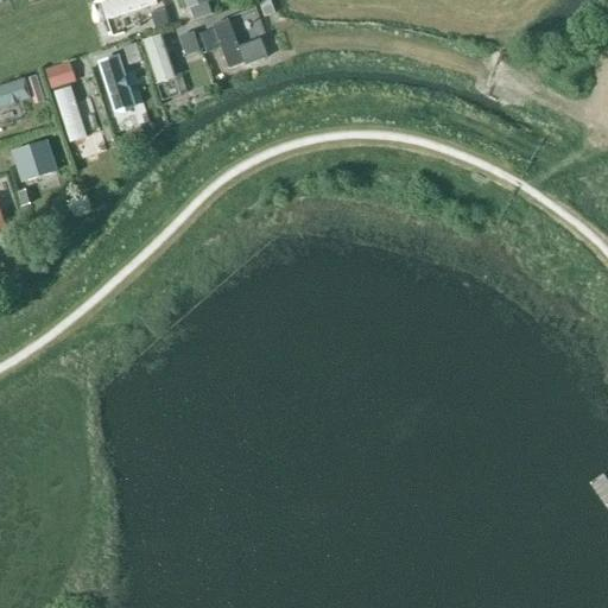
[(107,20),(160,1),(159,0),(108,0),(101,2),(107,20)]
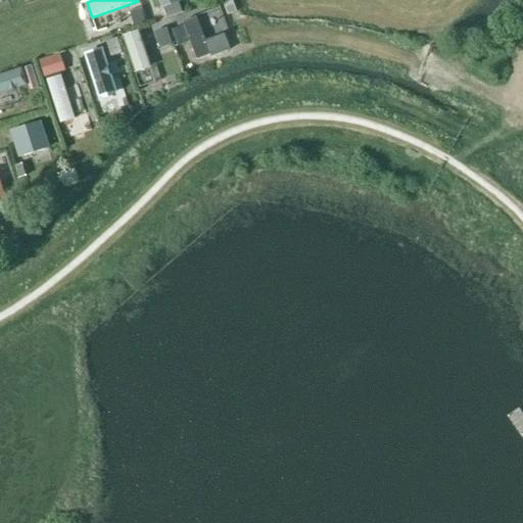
[(159,0),(163,10),(184,2),(183,0),(159,0)]
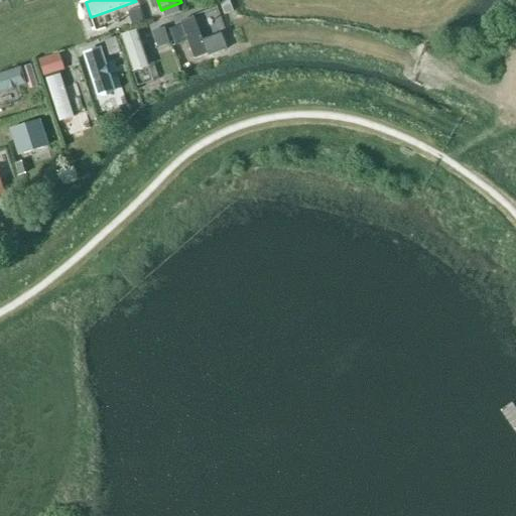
[(169,25),(176,44),(189,40),(198,60),(231,48),(216,8),(169,25)]
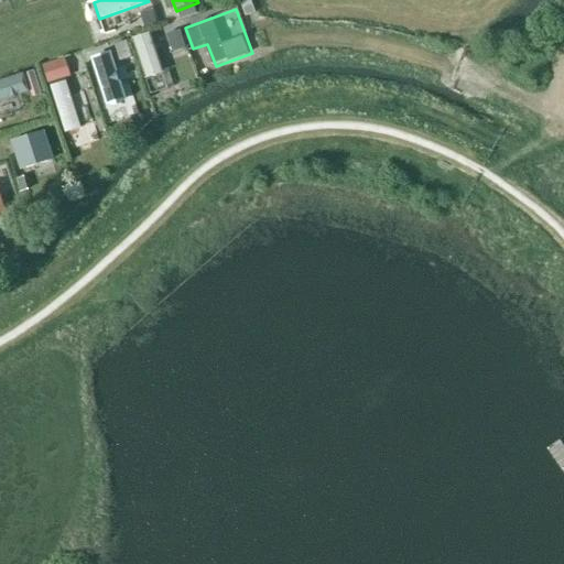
[(145,79),(164,74),(153,32),(134,36),(145,79)]
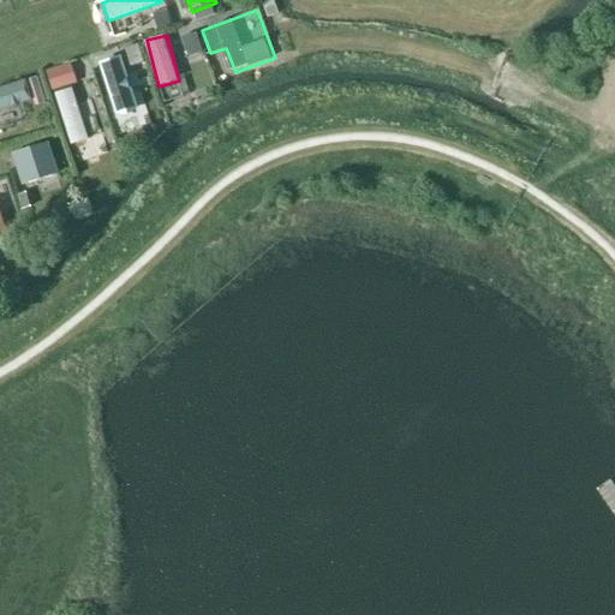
[(72,60),(47,70),(55,90),(81,82),(72,60)]
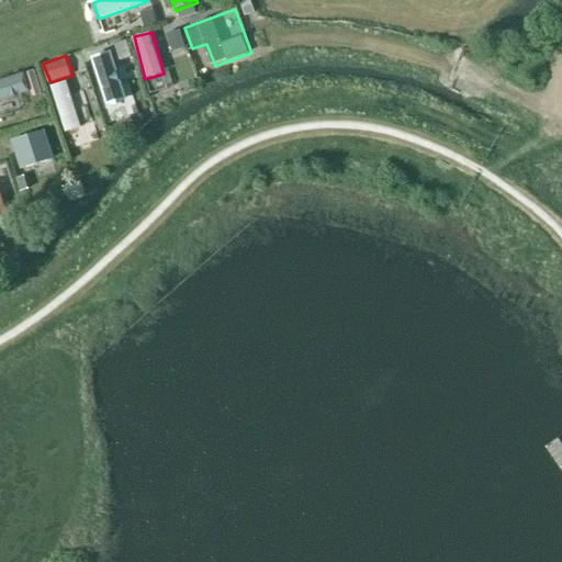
[(107,56),(90,62),(107,111),(123,105),(107,56)]
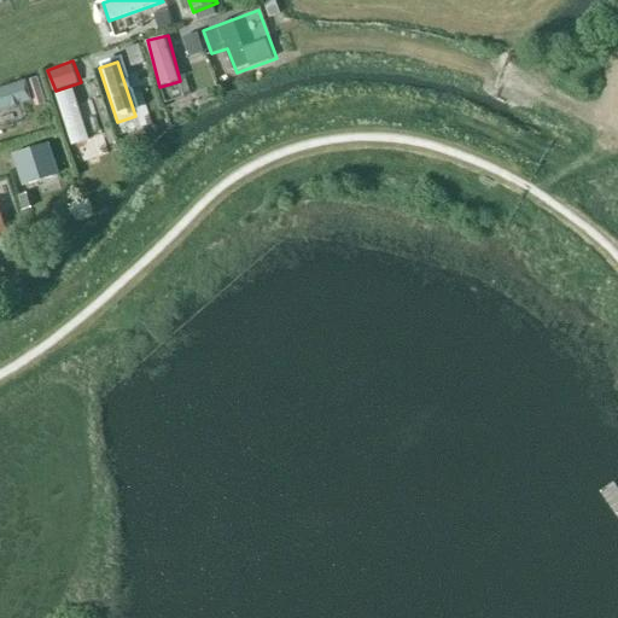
[(0,87),(0,111),(31,101),(25,80),(0,87)]
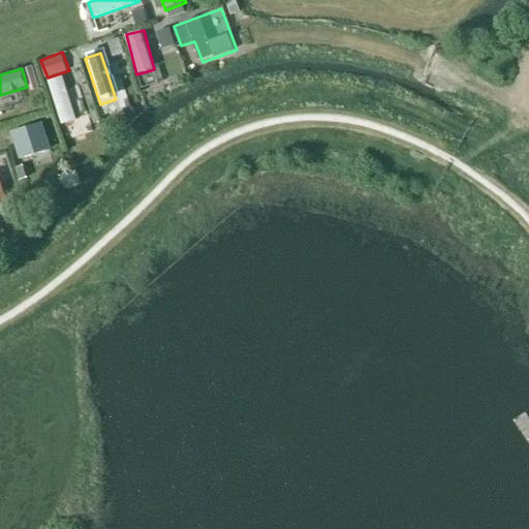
[(49,79),(62,124),(76,119),(63,74),(49,79)]
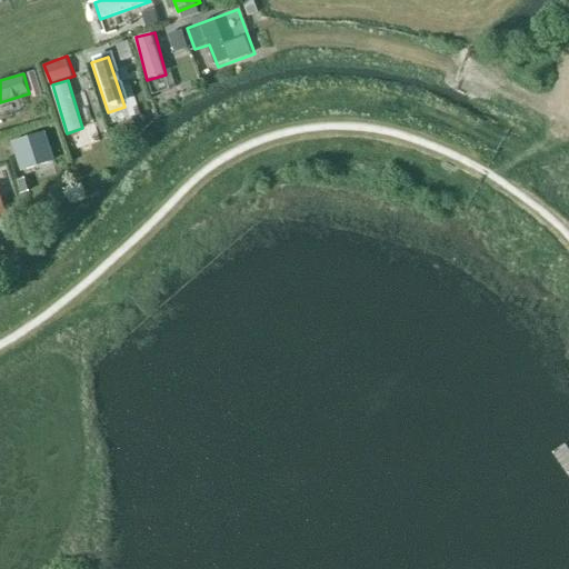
[(12,139),(20,172),(56,163),(48,130),(12,139)]
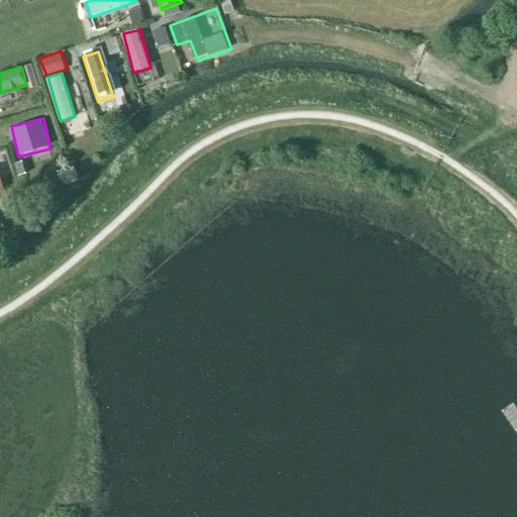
All buildings are outlined.
